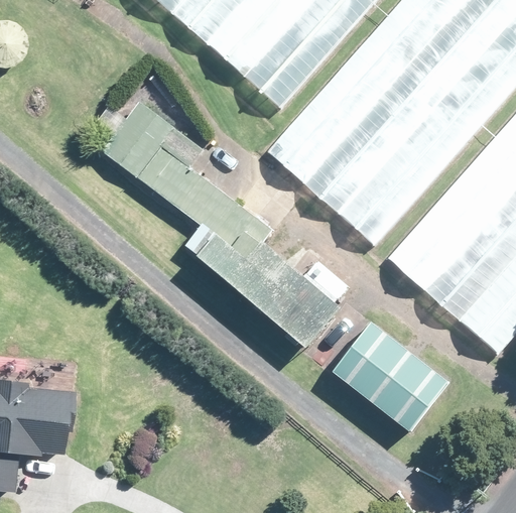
[(147,0),(281,117),(383,0),(147,0)]
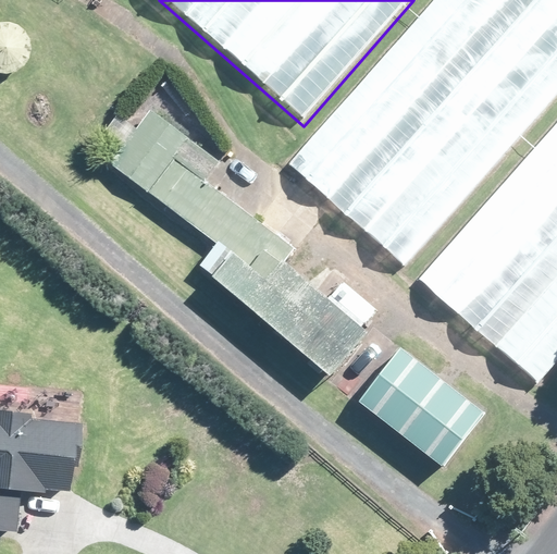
[(556,95),(556,0),(432,0),(288,163),(405,267),(556,95)]
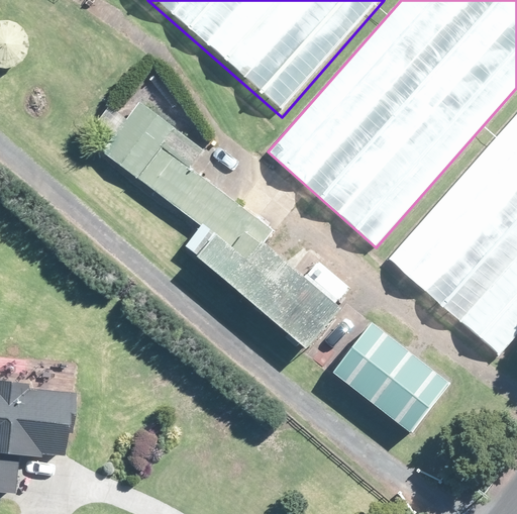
[(0,71),(2,71),(7,70),(11,69),(15,67),(19,64),(22,60),(24,56),(26,52),(27,47),(27,42),(26,37),(25,33),(23,29),(20,25),(16,22),(12,20),(8,18),(4,17),(0,17),(0,71)]
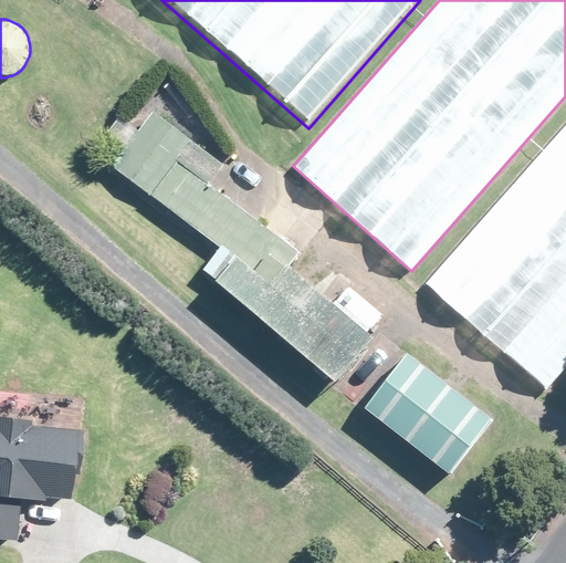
[(220,165),(157,114),(116,164),(220,250),(203,270),(337,379),(373,336),(285,264),(295,251),(208,179),(220,165)]
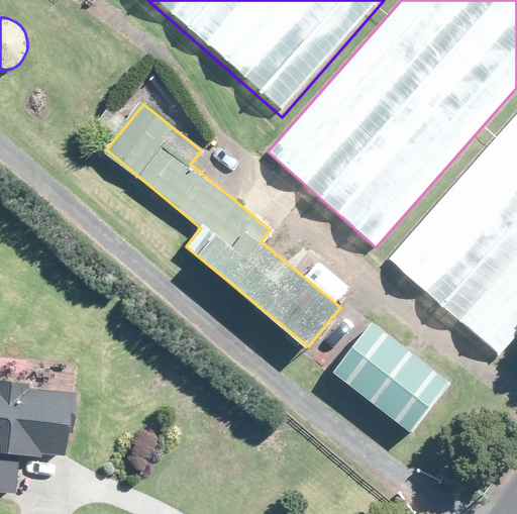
[(516,333),(516,114),(387,260),(495,357),(516,333)]
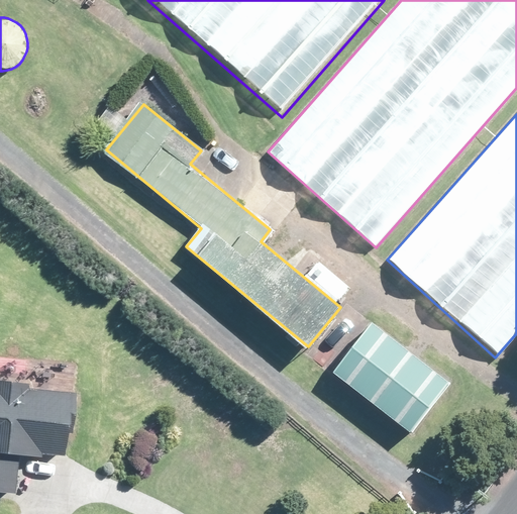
[(453,379),(371,319),(331,375),(414,434),(453,379)]
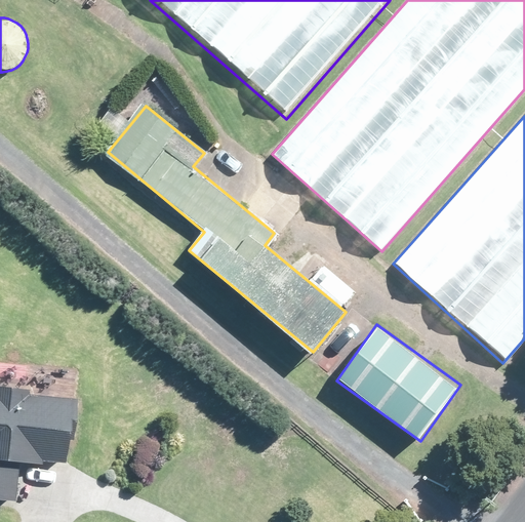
[(0,503),(10,504),(14,460),(61,466),(67,399),(29,395),(31,377),(0,374),(0,503)]
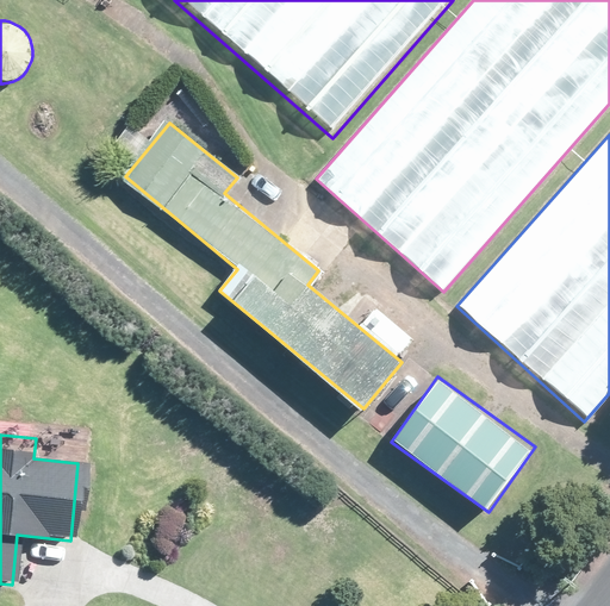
All buildings are outlined.
